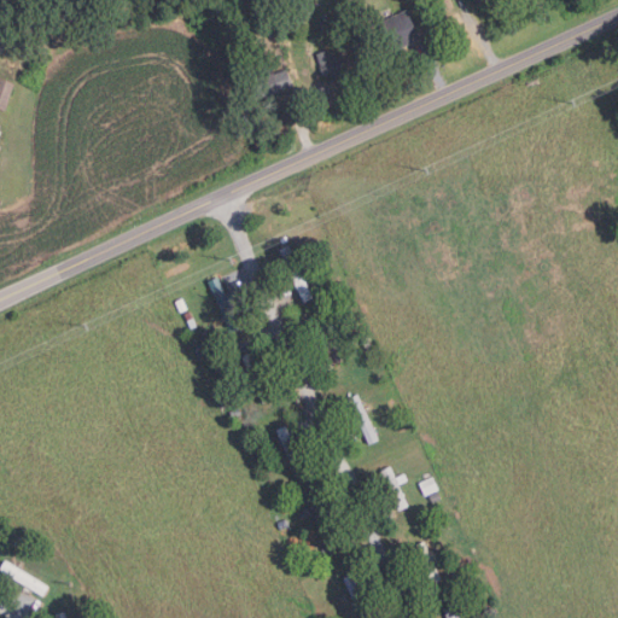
[(390,52),(378,23),(407,10),(419,39),(390,52)]
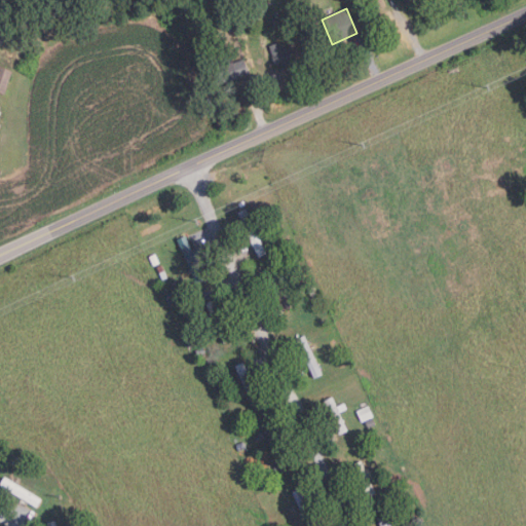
[(3,29),(0,27),(0,19),(4,12),(11,16),(3,29)]
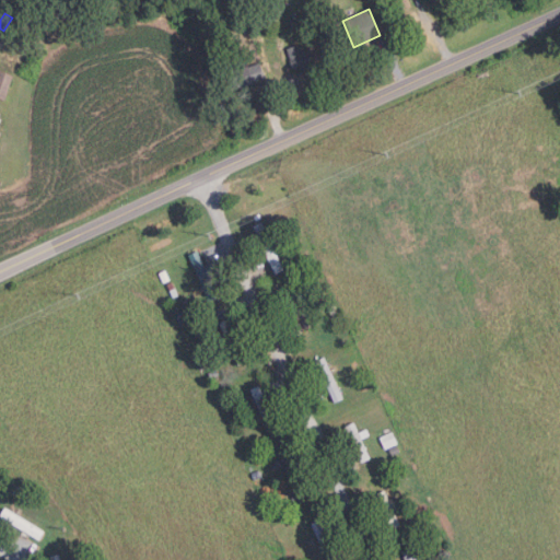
[(255,28),(253,19),(259,18),(261,27),(255,28)]
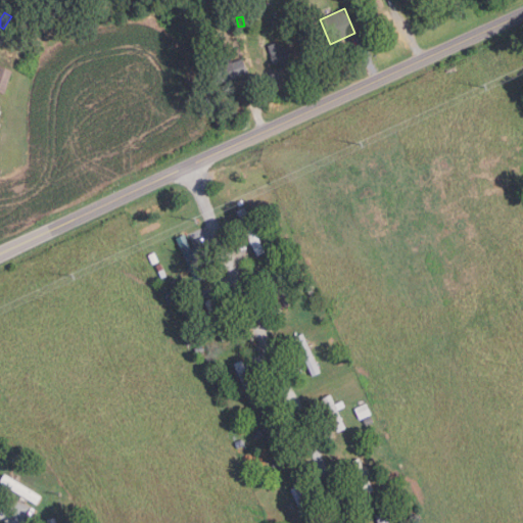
[(275,64),(268,46),(279,42),(281,48),(285,47),(286,50),(289,49),(292,58),(289,59),(290,63),(279,67),(278,63),(275,64)]
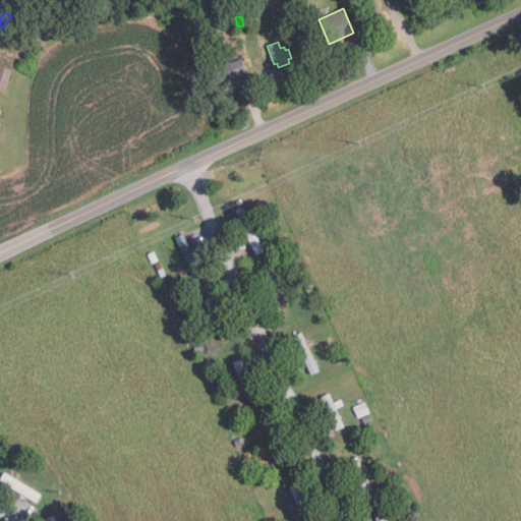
[(227,83),(226,80),(220,83),(214,68),(223,65),(221,60),(230,57),(232,63),(242,59),(246,74),(230,79),(231,82),(227,83)]
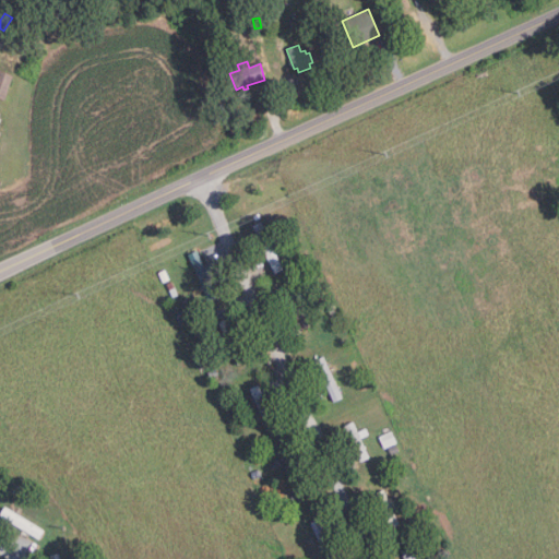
[(6,100),(0,98),(0,70),(14,74),(6,100)]
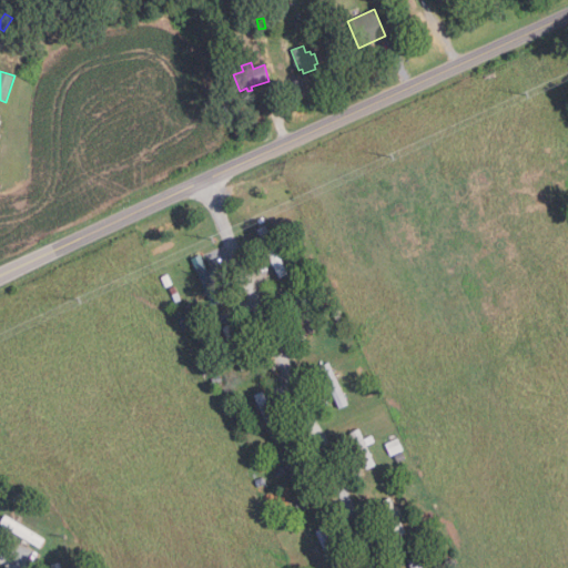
[(280,277),(257,230),(266,225),(288,274),(280,277)]
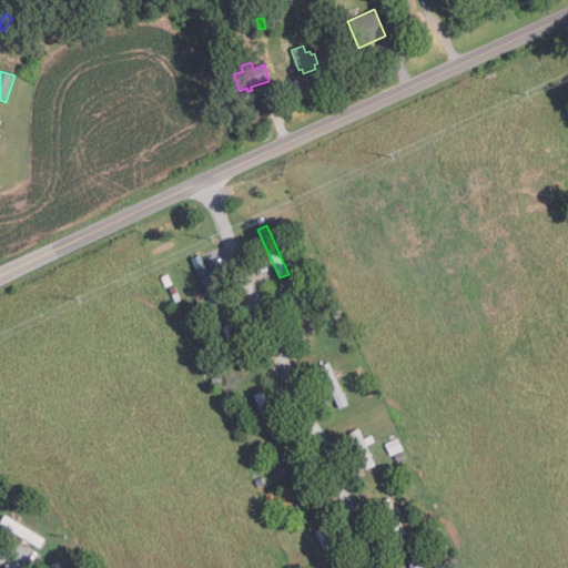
[(213,306),(192,259),(200,254),(221,302),(213,306)]
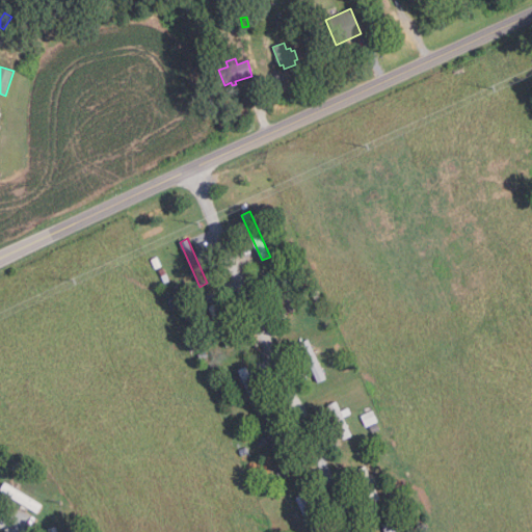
[(296,246),(290,249),(288,244),(294,241),(296,246)]
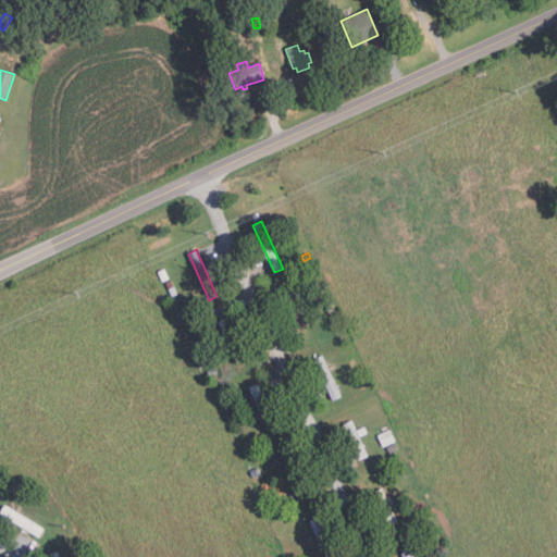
[(177,295),(172,297),(165,283),(171,281),(177,295)]
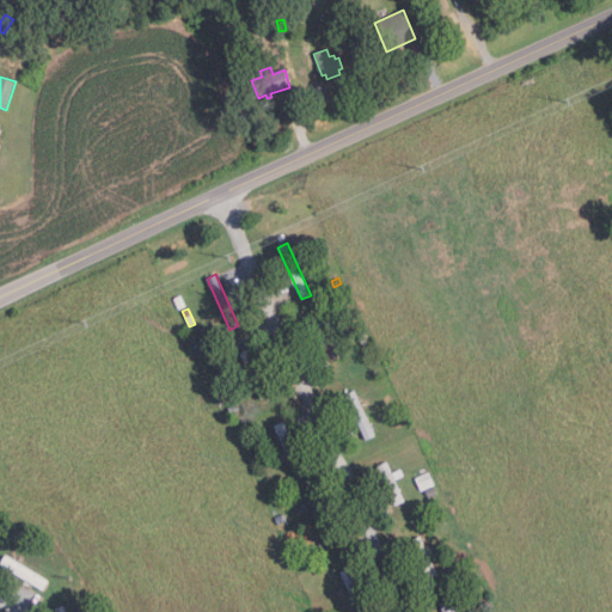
[(366,440),(361,430),(356,433),(353,426),(359,423),(346,395),(355,390),(375,435),(366,440)]
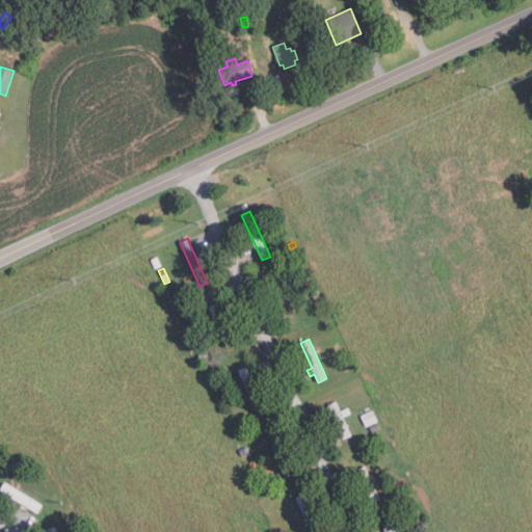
[(337,353),(333,344),(339,341),(343,350),(337,353)]
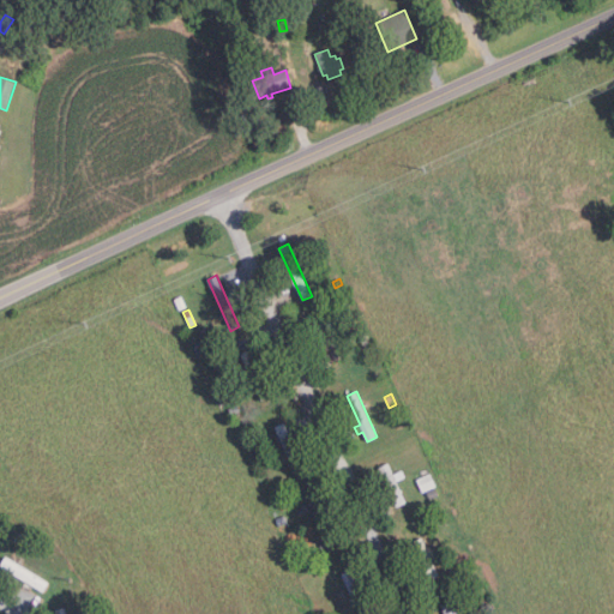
[(295,473),(275,427),(284,422),(288,433),(293,431),(295,437),(290,439),(305,469),(295,473)]
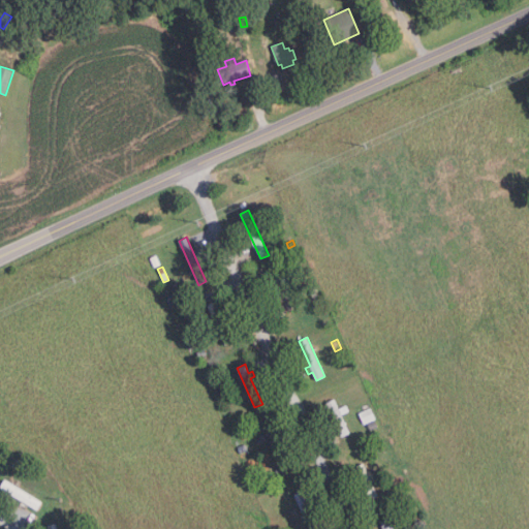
[(341,437),(327,403),(335,399),(349,433),(341,437)]
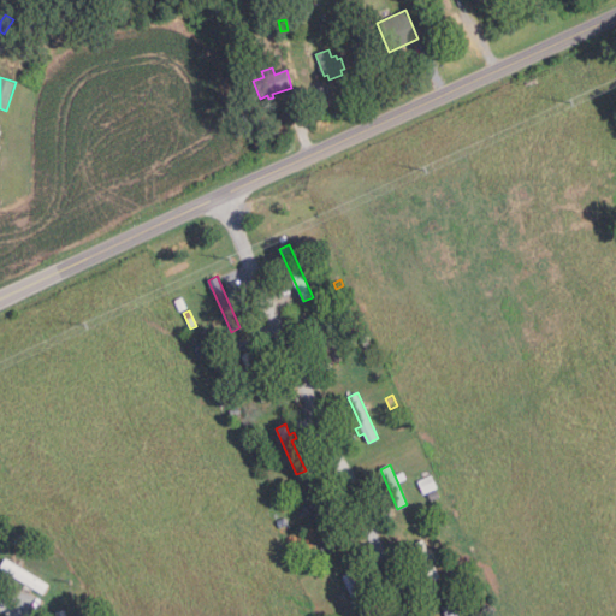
[(437,487),(424,495),(418,481),(431,475),(437,487)]
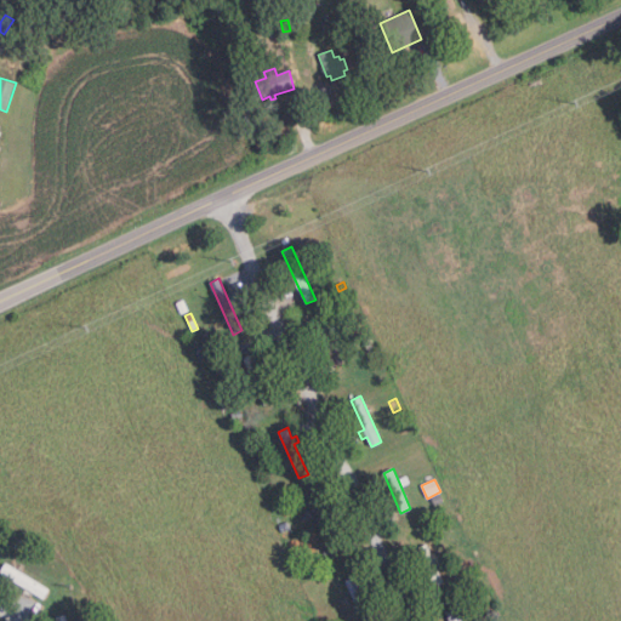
[(444,502),(436,506),(432,497),(440,494),(444,502)]
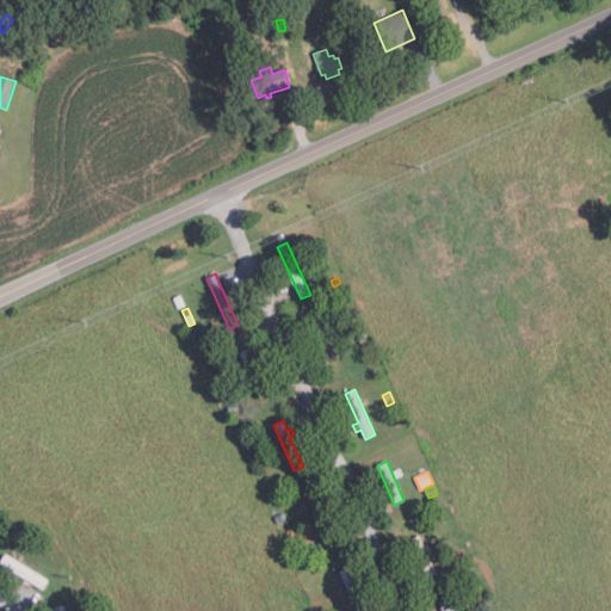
[(427,578),(411,539),(420,536),(437,574),(427,578)]
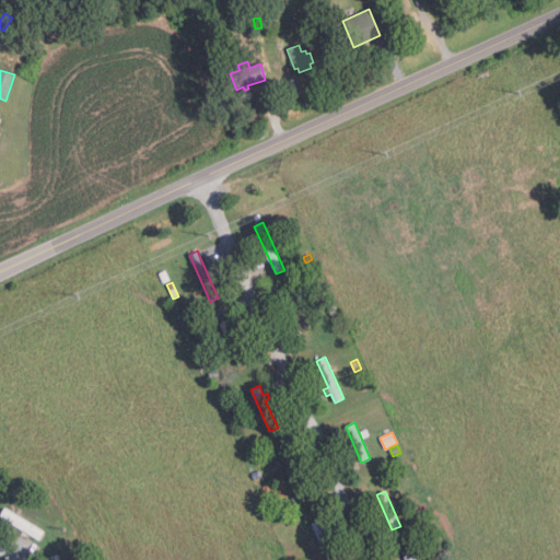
[(39,508),(34,504),(38,498),(44,500),(39,508)]
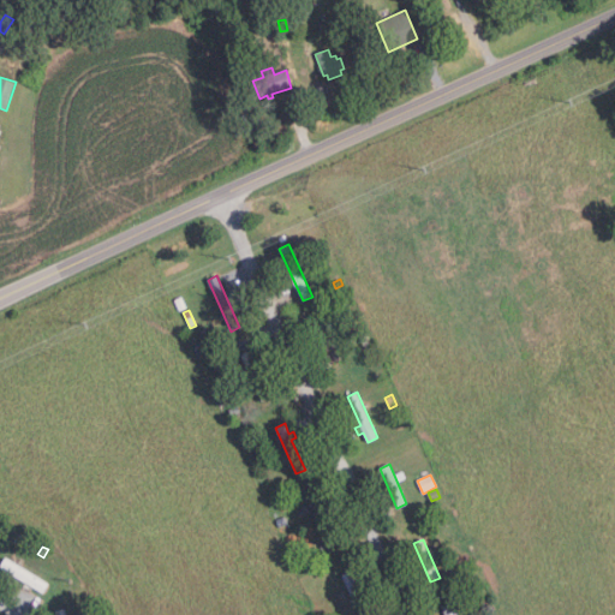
[(472,560),(465,563),(461,556),(467,553),(472,560)]
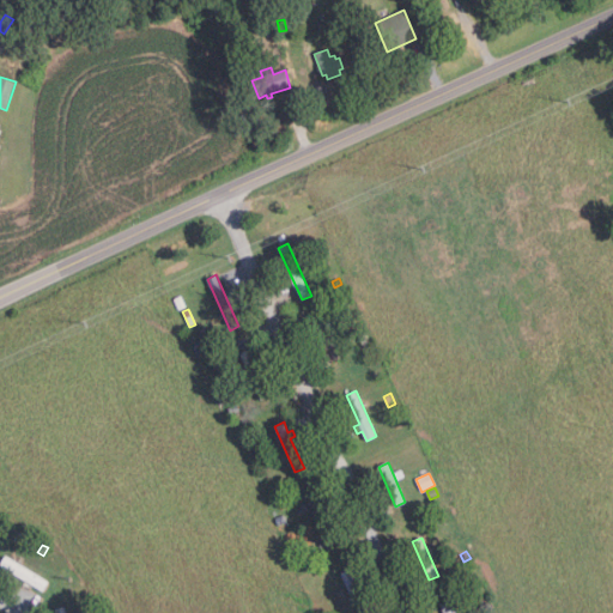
[(42,592),(0,565),(0,563),(5,556),(48,582),(42,592)]
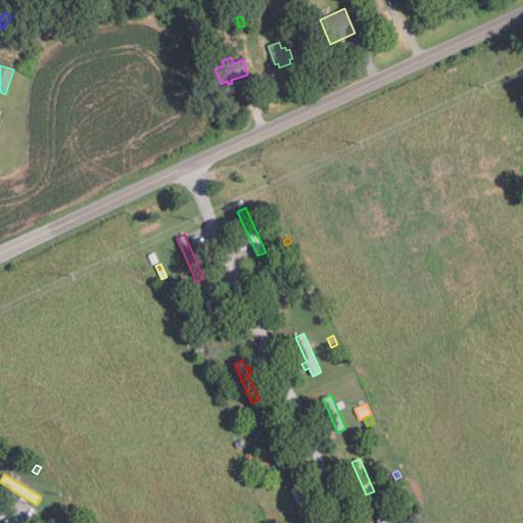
[(305,522),(291,489),(299,485),(315,522),(305,522)]
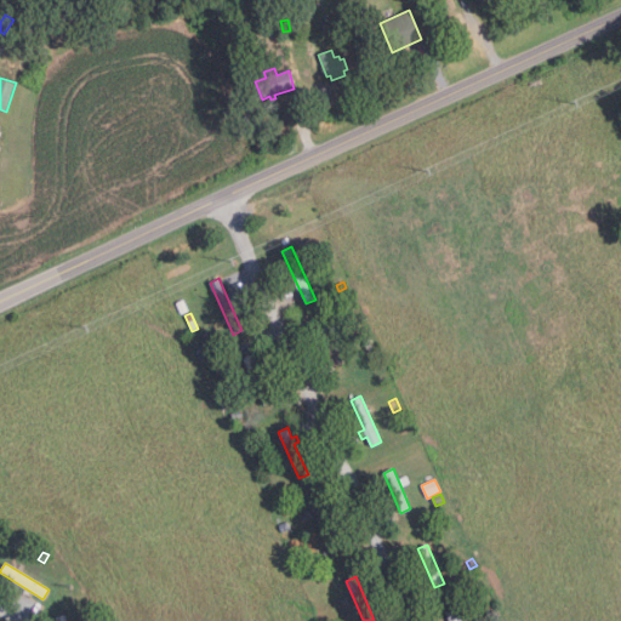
[(449,620),(446,614),(457,609),(462,620),(449,620)]
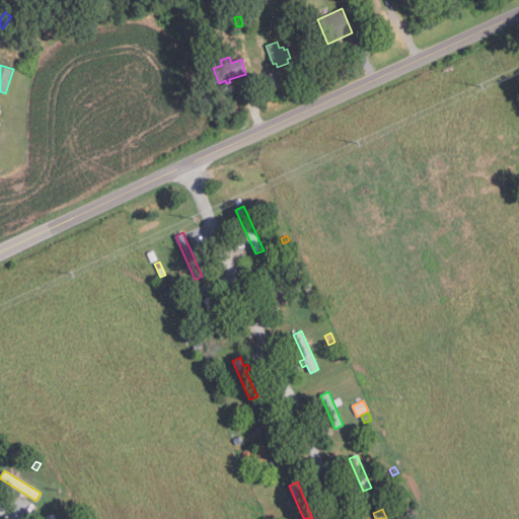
[(416,517),(412,518),(409,518),(406,514),(413,510),(416,517)]
